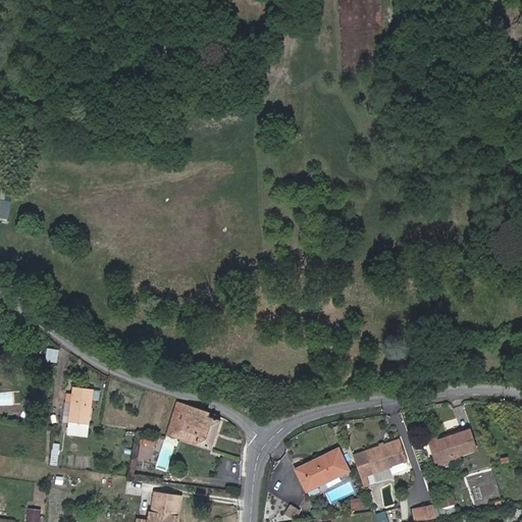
[(46,347),(44,361),(56,363),(59,350),(46,347)]
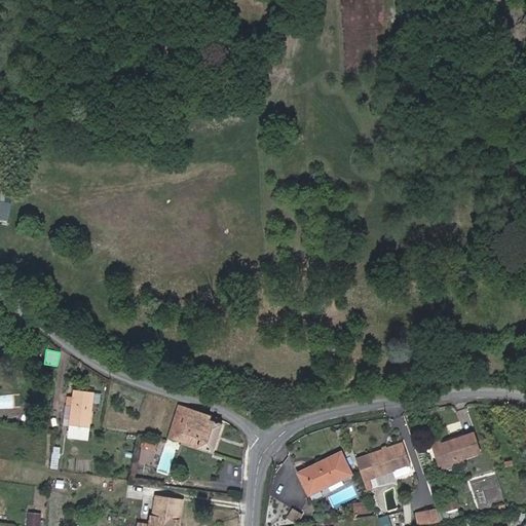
[(75,390),(71,424),(82,426),(83,421),(91,422),(96,392),(75,390)]
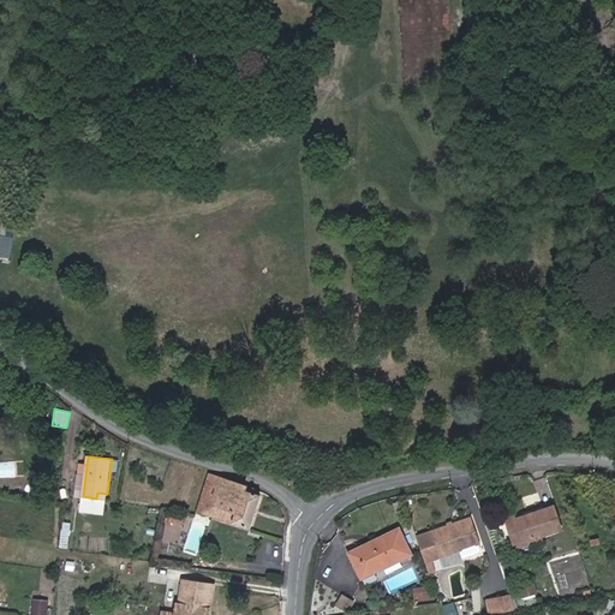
[(0,463),(0,477),(15,478),(15,463),(0,463)]
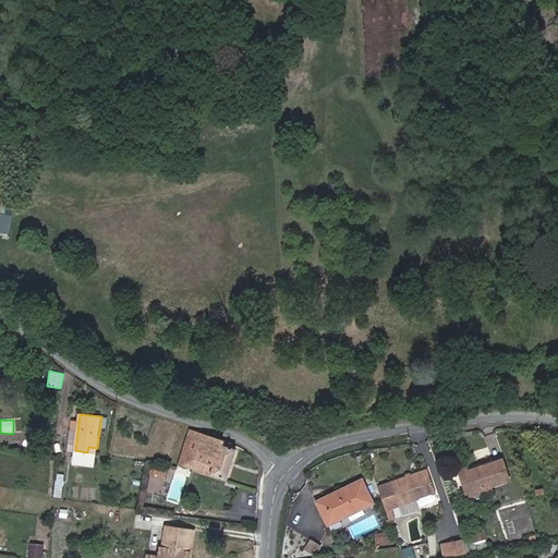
[(196,460),(204,437),(190,433),(180,466),(211,476),(215,465),(196,460)]
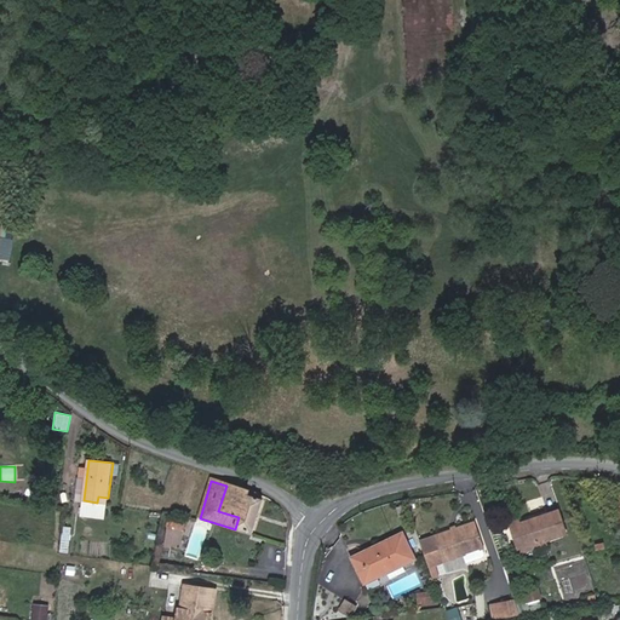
[(30,498),(39,499),(41,488),(33,486),(30,498)]
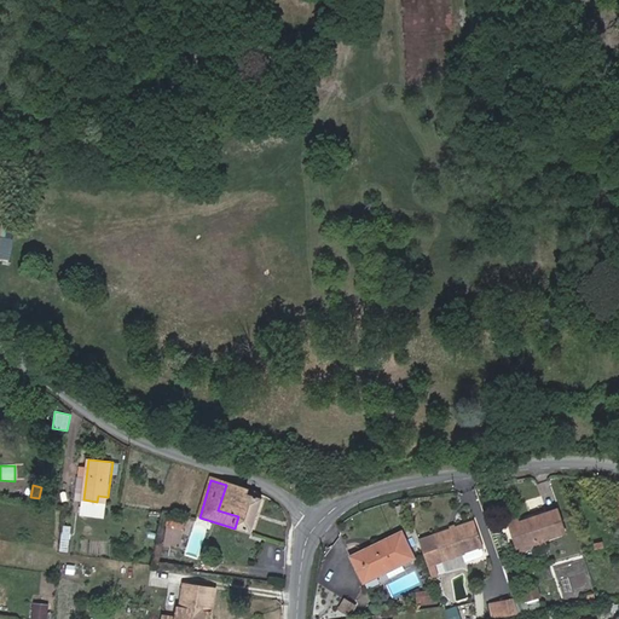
[(249,492),(226,485),(218,510),(238,516),(235,528),(253,534),(264,499),(248,495),(249,492)]
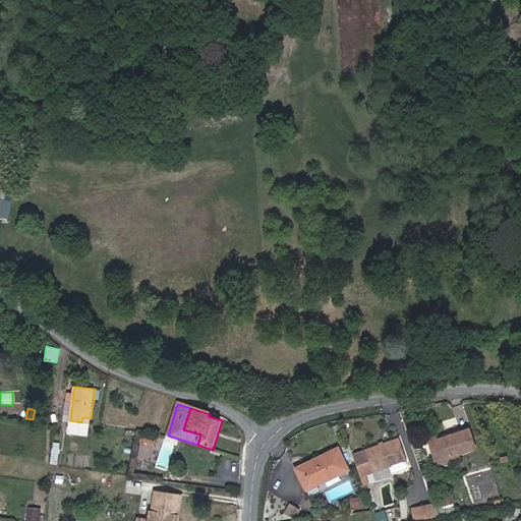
[(436,442),(442,461),(476,450),(469,430),(436,442)]
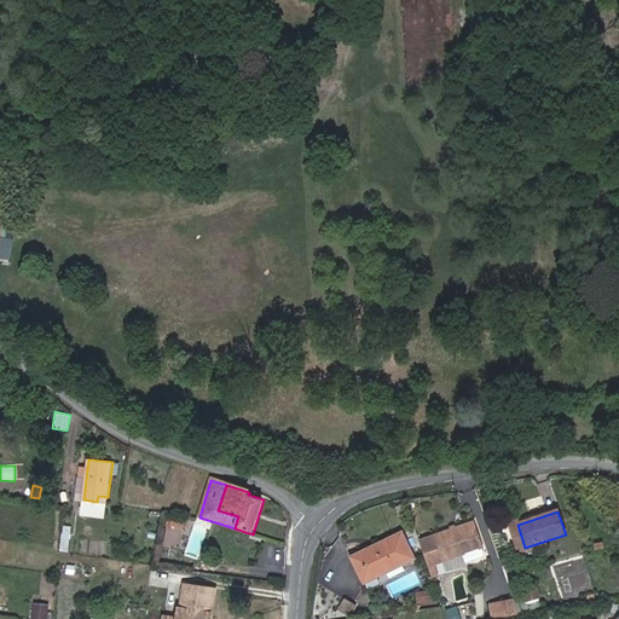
[(177,557),(180,520),(165,519),(161,556),(177,557)]
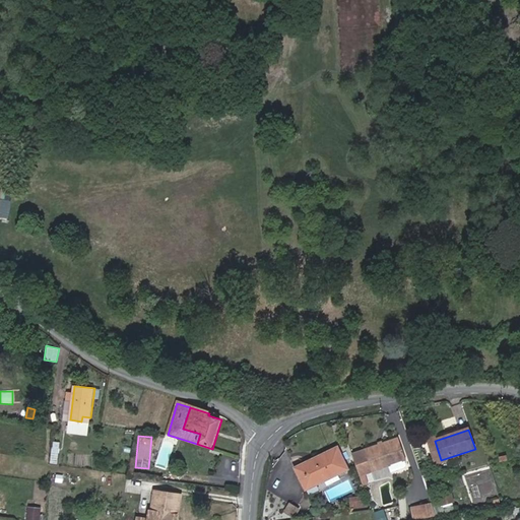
[(397,440),(364,452),(371,471),(404,459),(397,440)]
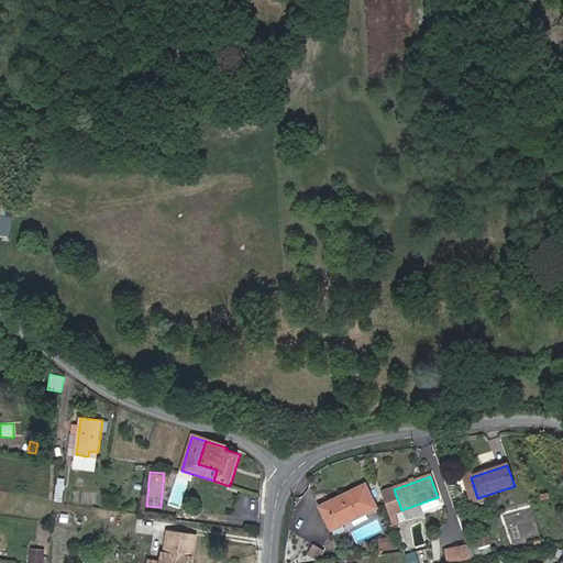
[(53,500),(61,501),(64,478),(56,477),(53,500)]
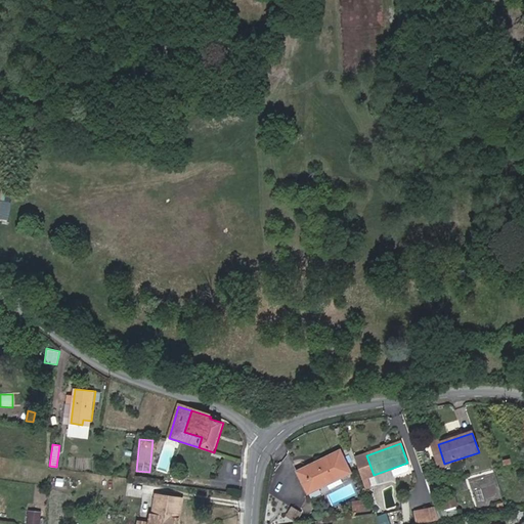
[(438,466),(444,464),(438,444),(432,446),(438,466)]
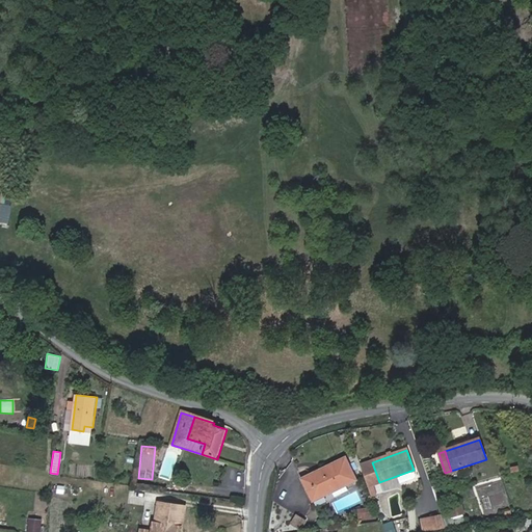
[(346,458),(302,479),(314,501),(356,480),(346,458)]
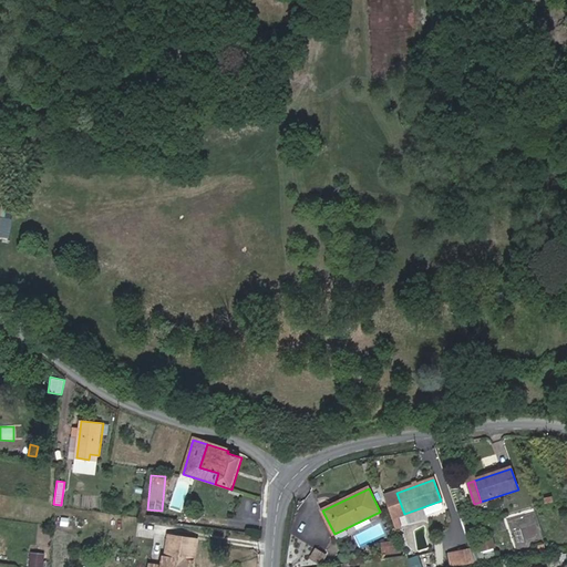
[(167,553),(194,557),(196,540),(171,537),(167,553)]
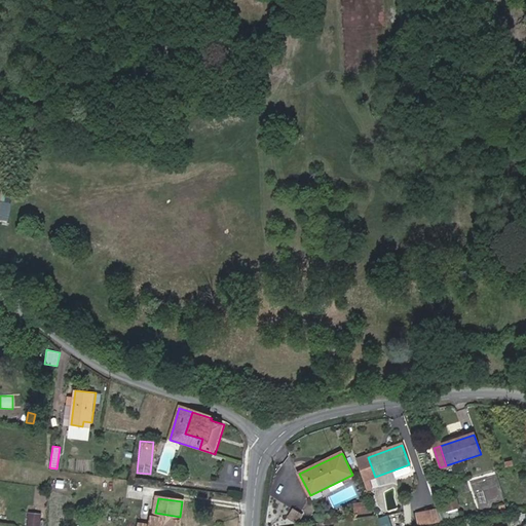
[(455,498),(441,502),(445,521),(460,517),(455,498)]
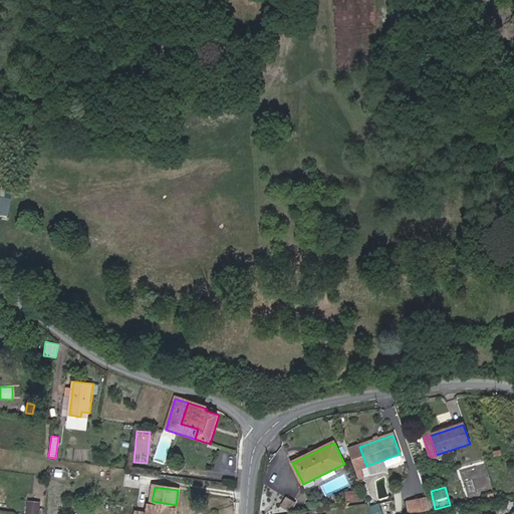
[(346,503),(360,502),(359,490),(345,492),(346,503)]
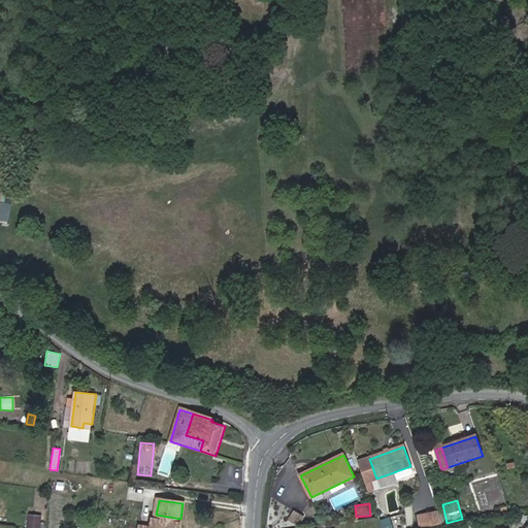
[(292,510),(287,520),(299,525),(303,516),(292,510)]
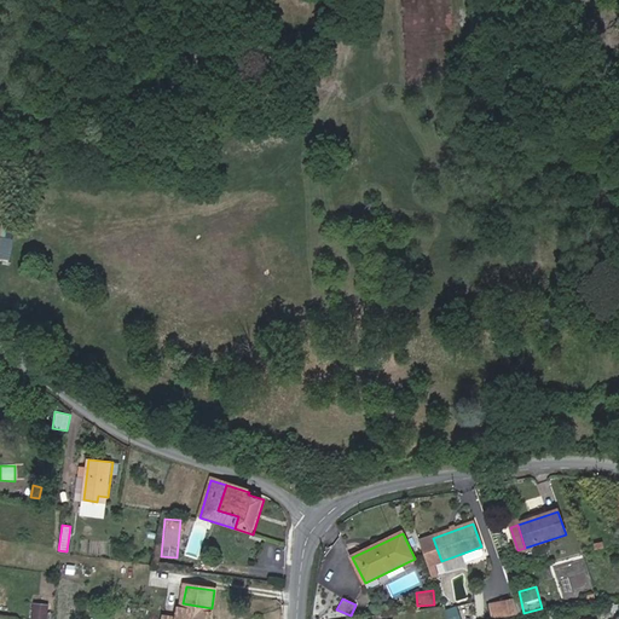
[(519,615),(513,600),(498,602),(501,618),(519,615)]
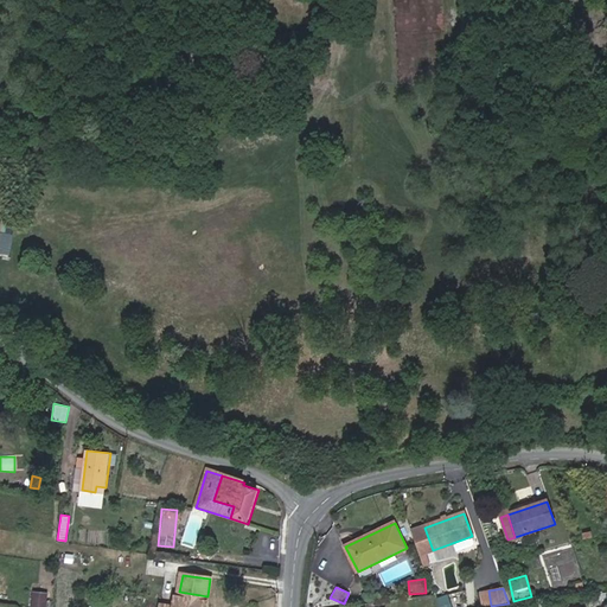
[(31,590),(29,606),(45,606),(48,592),(31,590)]
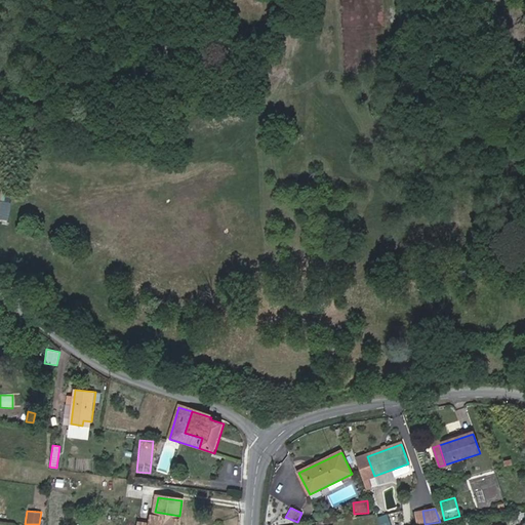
[(422,524),(425,524),(422,511),(414,512),(415,524),(422,524)]
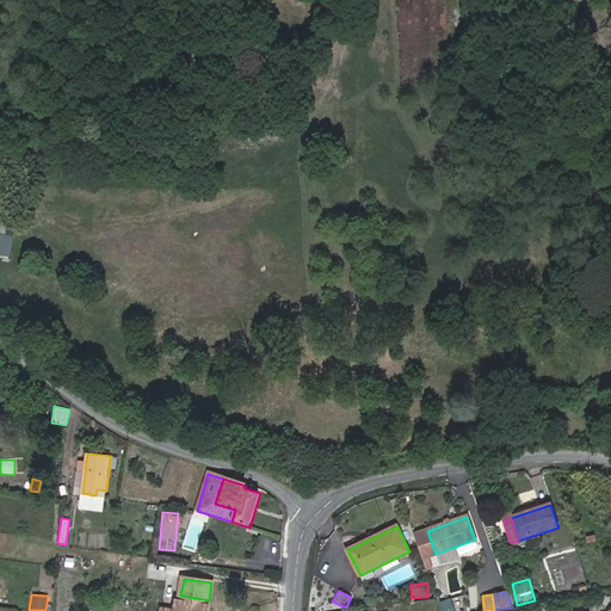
[(208,606),(209,600),(180,596),(180,602),(177,600),(174,610),(202,610),(203,606),(208,606)]
